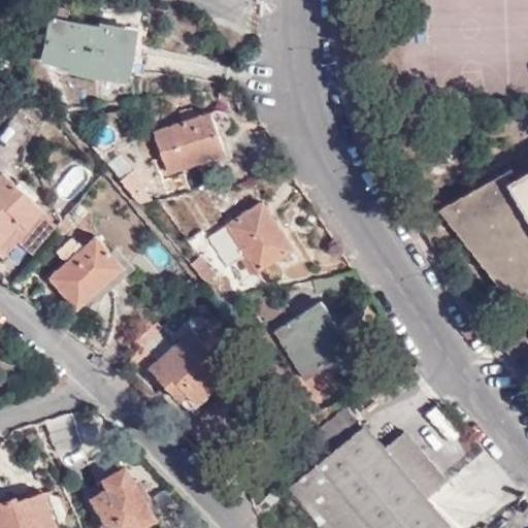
[(130,75),(137,33),(56,19),(47,60),(130,75)]
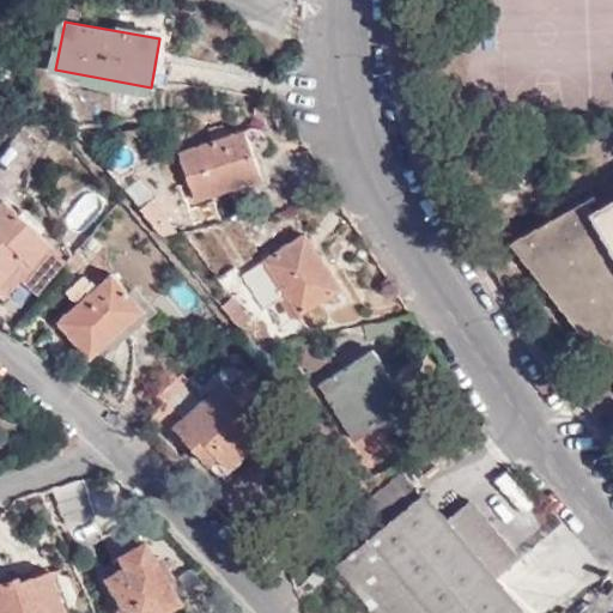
[(261,176),(246,129),(188,146),(204,194),(261,176)]
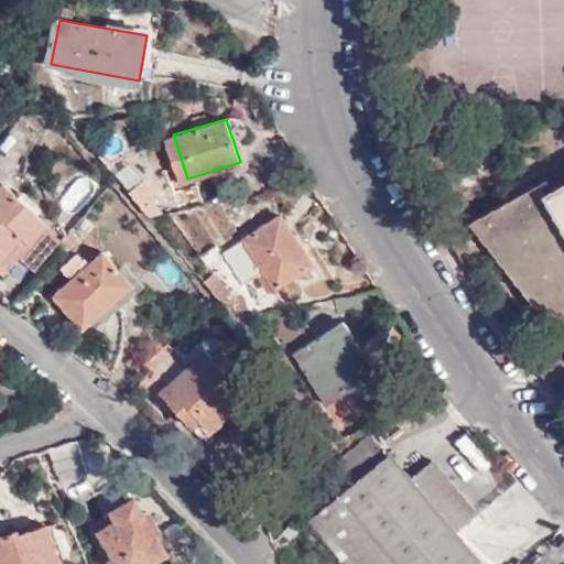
[(470,224),(563,345),(563,185),(545,196),(539,182),(470,224)]
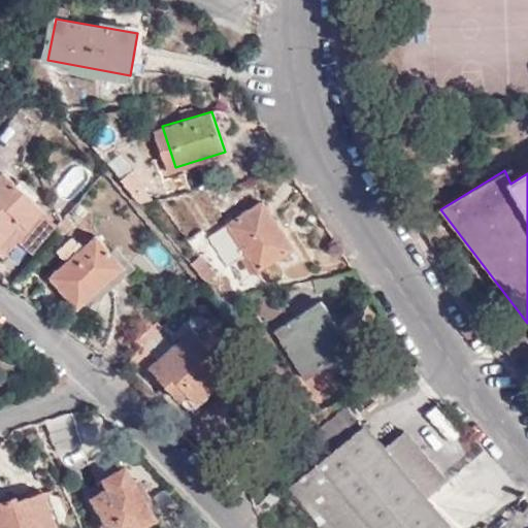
[(0,174),(0,243),(21,222),(27,228),(43,209),(2,172),(0,174)]
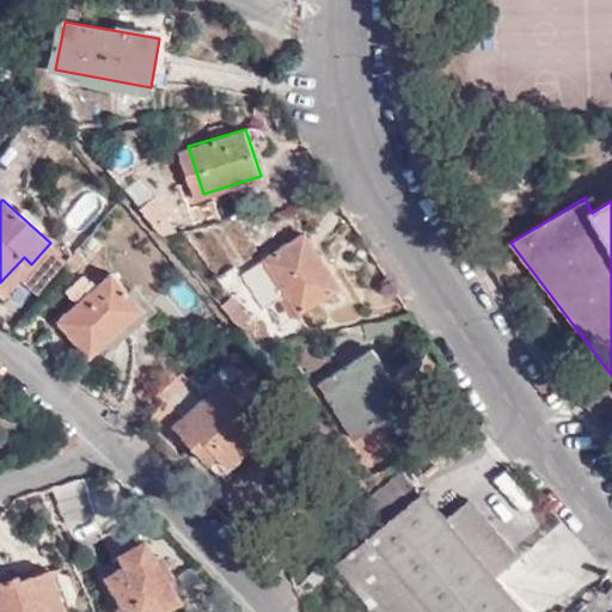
[(340,286),(306,233),(262,259),(297,312),(340,286)]
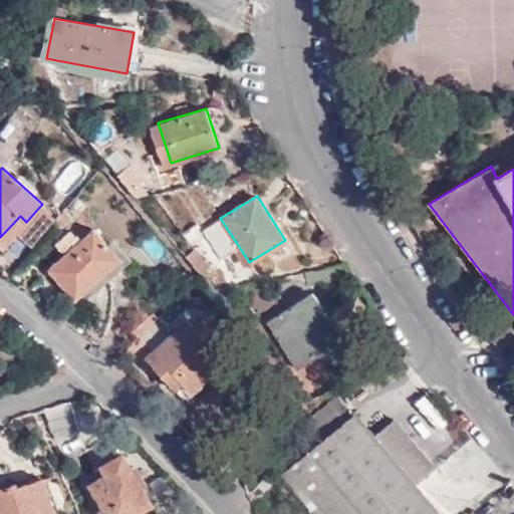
[(20,216),(0,237),(0,245),(4,250),(28,223),(26,222),(20,216)]
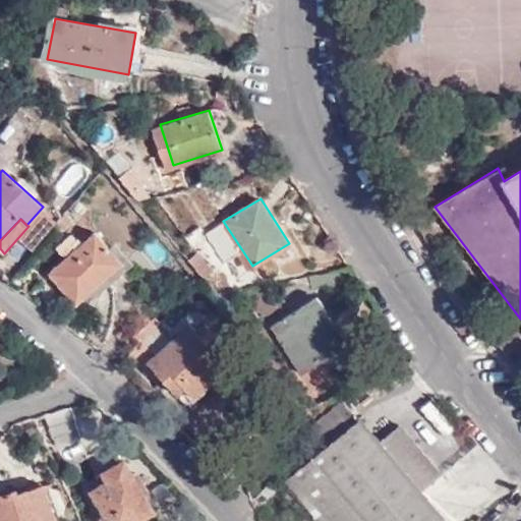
[(127,268),(109,247),(95,230),(48,274),(76,304),(90,293),(104,280),(109,285),(127,268)]
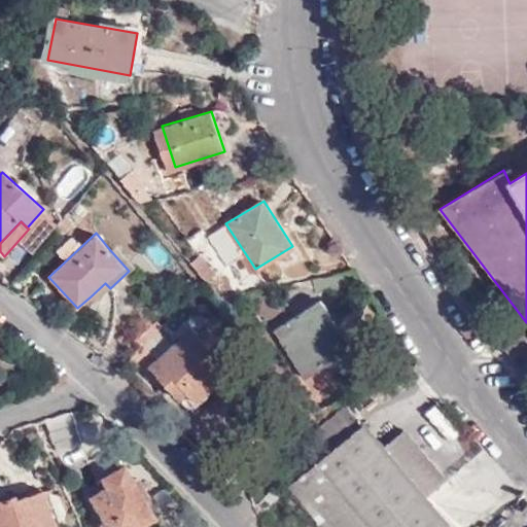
[(115,246),(110,250),(129,271),(134,266),(115,246)]
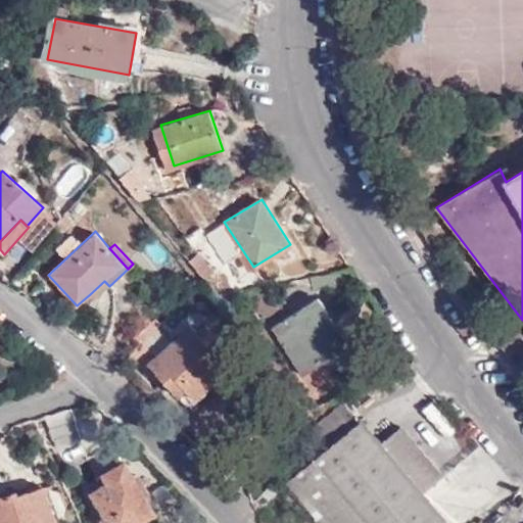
[(104,281),(90,294),(94,299),(109,286),(104,281)]
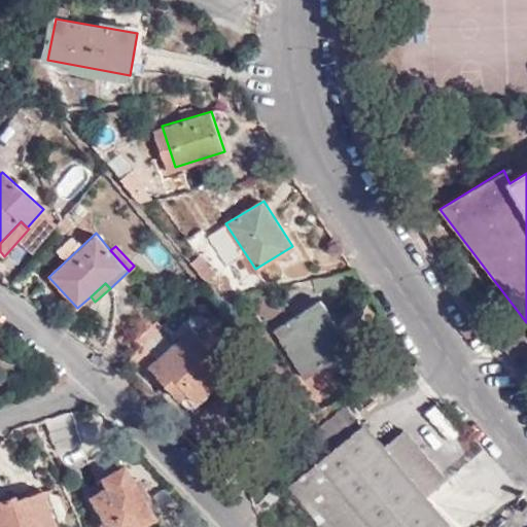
[(337,325),(320,301),(270,331),(302,379),(342,353),(326,331),(337,325)]
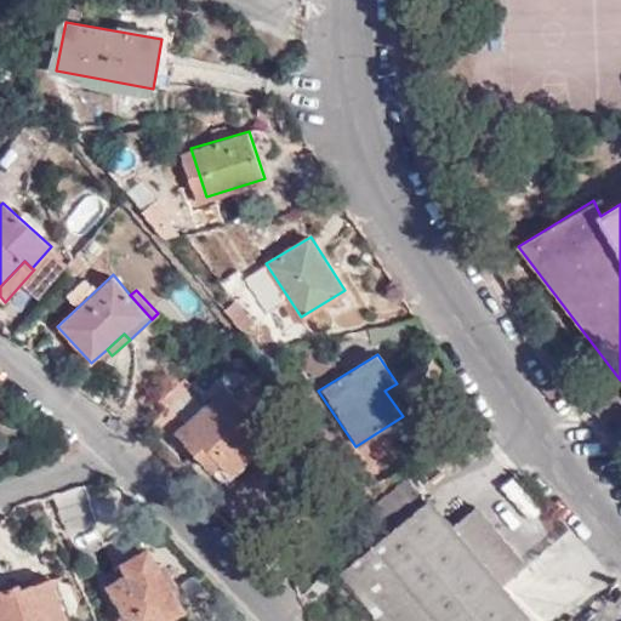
[(268,436),(226,386),(174,432),(217,480),(268,436)]
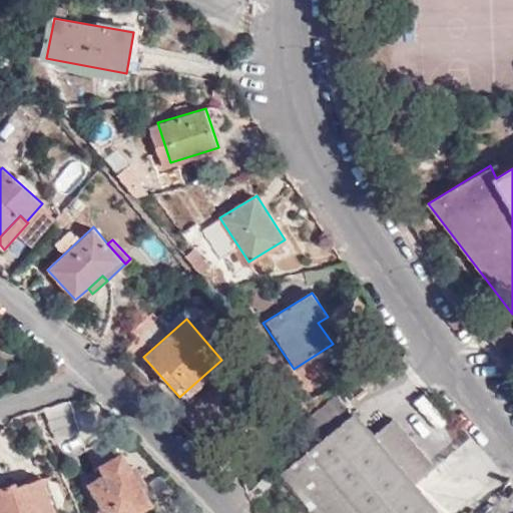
[(473,512),(471,511),(468,512),(438,512),(416,485),(435,468),(394,420),(374,436),(338,395),(296,432),(312,450),(282,476),(313,512),(473,512)]
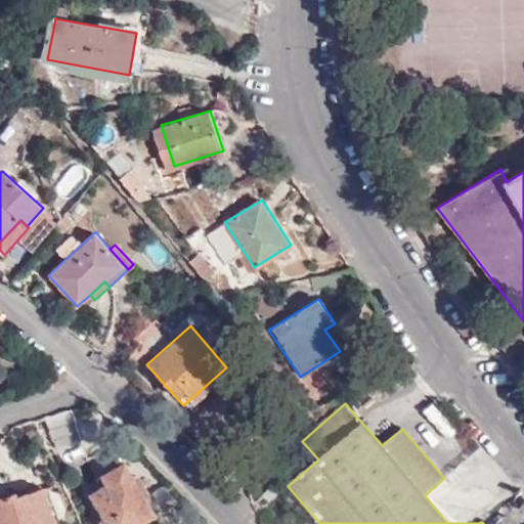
[(448,441),(457,433),(433,406),(424,415),(448,441)]
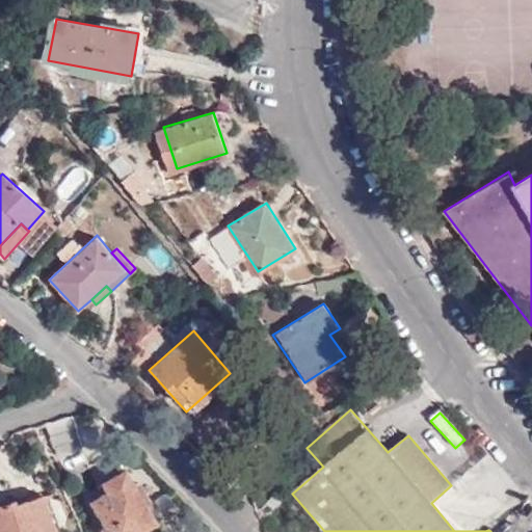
[(35,427),(41,439),(50,435),(56,457),(82,449),(73,416),(35,427)]
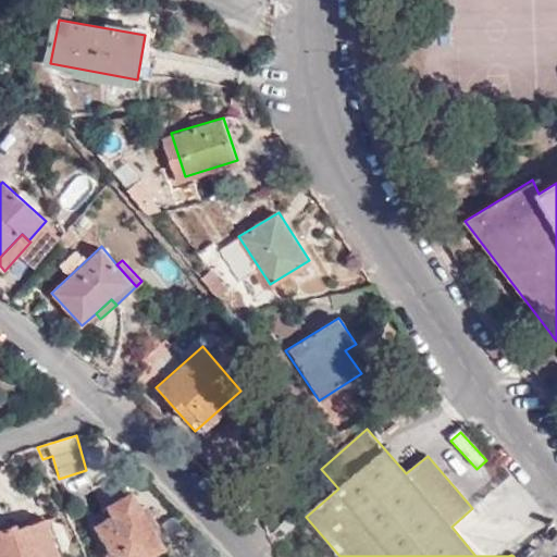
[(147,556),(164,547),(133,492),(110,504),(116,515),(98,527),(111,551),(109,553),(111,556),(147,556)]
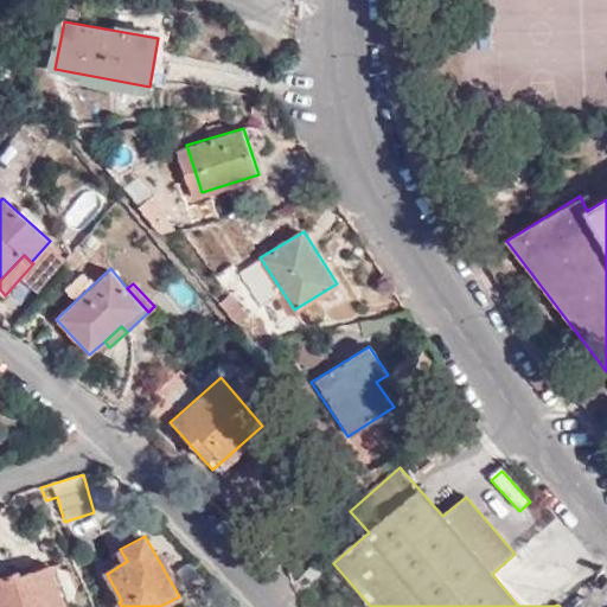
[(0,606),(63,606),(51,566),(23,574),(20,569),(0,575),(0,606)]
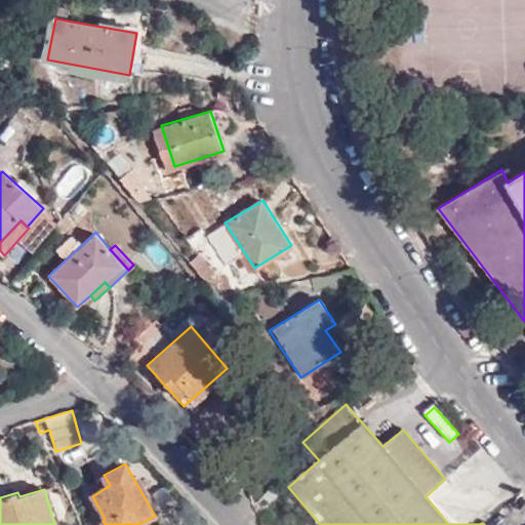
[(494,516),(502,524),(522,524),(524,523),(524,503),(518,495),(494,516)]
